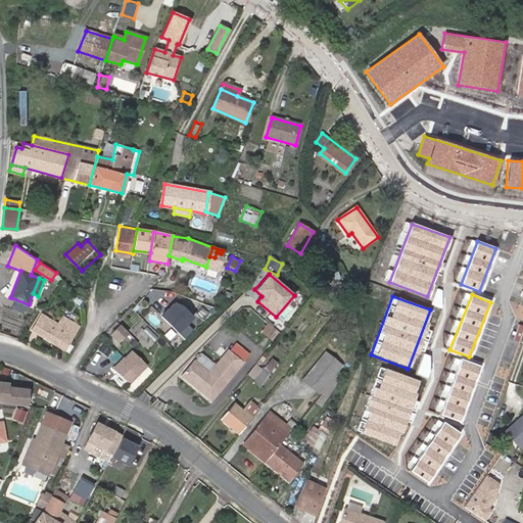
[(161,317),(181,333),(196,314),(177,298),(161,317)]
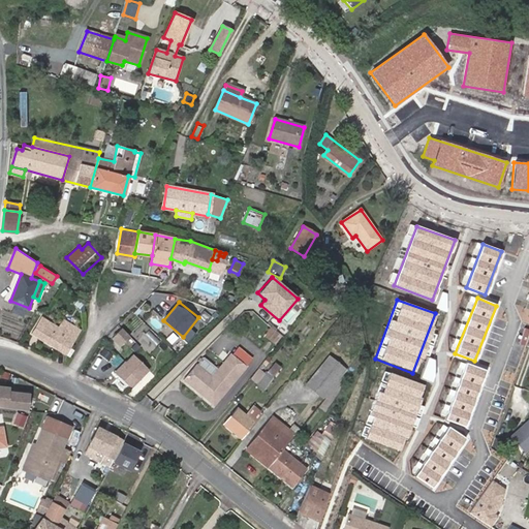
[(76,337),(60,327),(43,316),(33,333),(66,353),(76,337)]
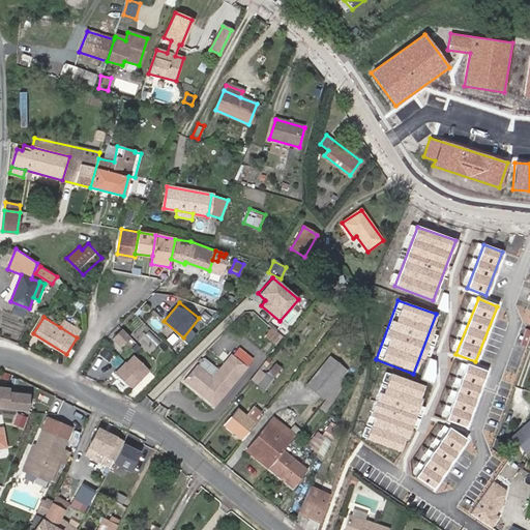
[(65,320),(60,327),(77,337),(81,331),(65,320)]
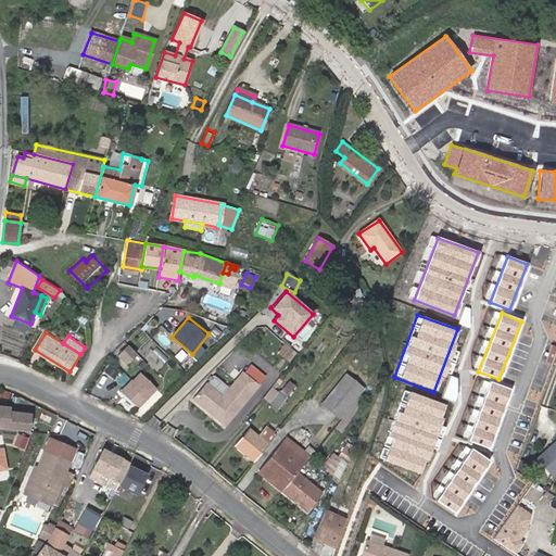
[(143,369),(150,359),(123,343),(114,357),(127,366),(130,361),(143,369)]
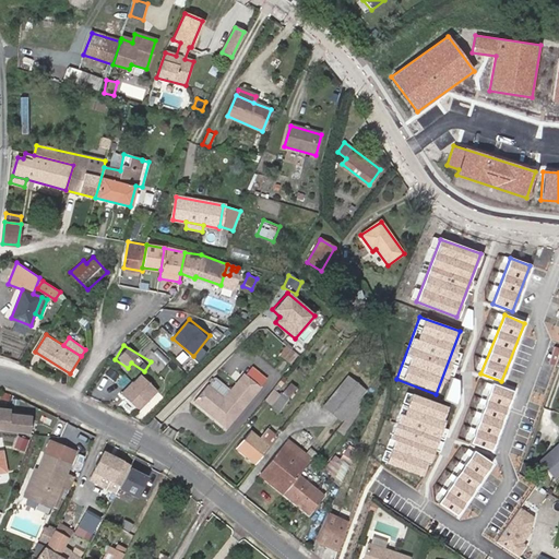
[(281,355),(290,363),(297,356),(286,347),(281,355)]
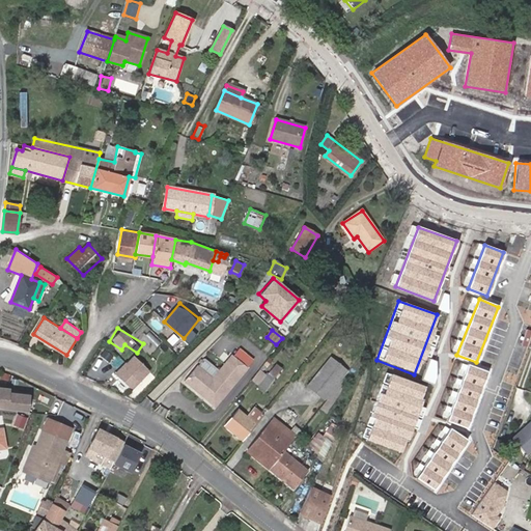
[(143,338),(156,348),(161,342),(149,332),(143,338)]
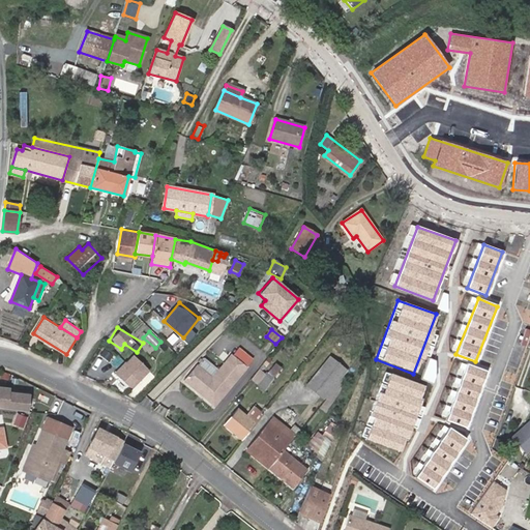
[(149,372),(134,356),(117,373),(128,384),(133,386),(149,372)]
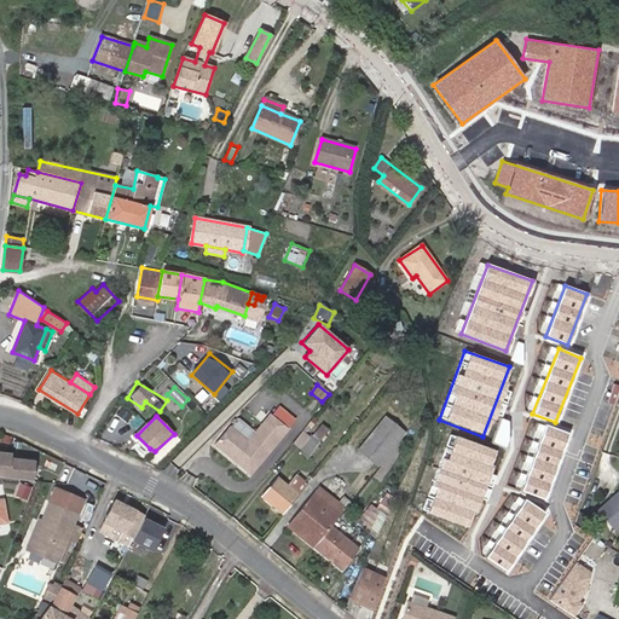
[(242,462),(241,464),(253,474),(290,429),(275,417),(261,434),(253,444),(233,429),(219,447),(237,461),(238,460),(242,462)]
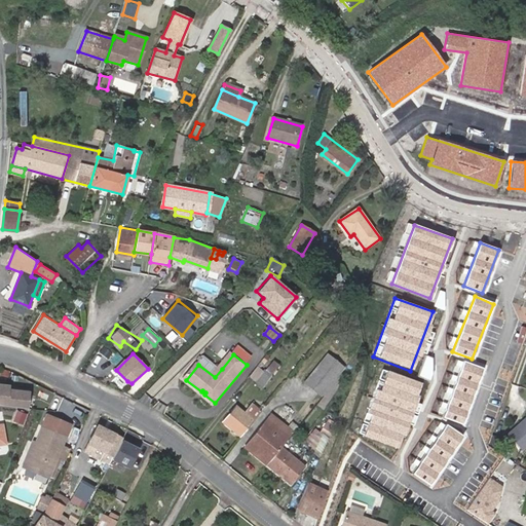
[(198,365),(215,377),(222,369),(205,355),(198,365)]
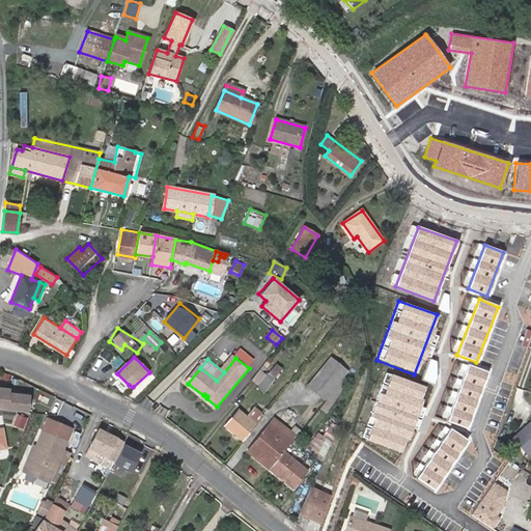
[(309,386),(324,397),(344,371),(330,359),(309,386)]
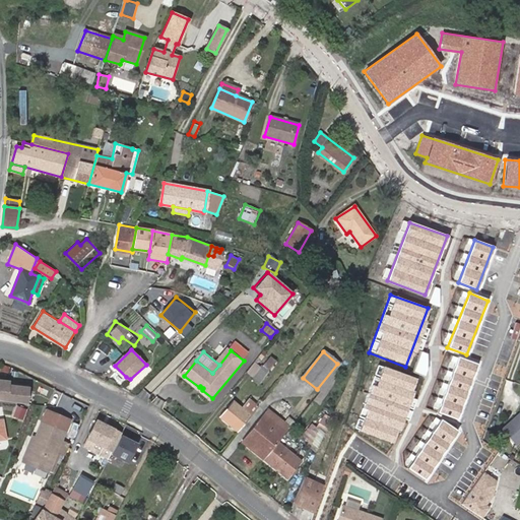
[(477,365),(459,356),(438,411),(456,418),(477,365)]
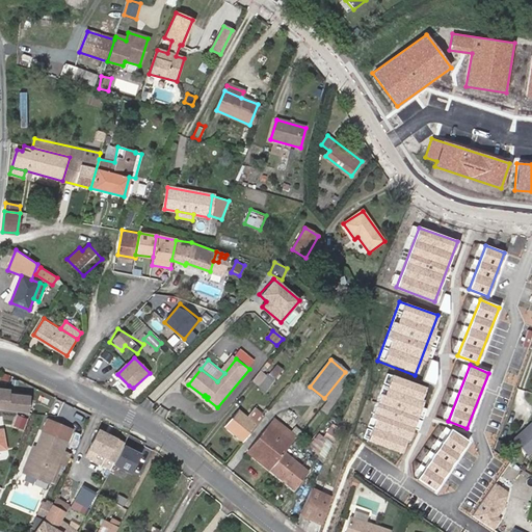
[(265,392),(278,374),(273,370),(259,387),(265,392)]
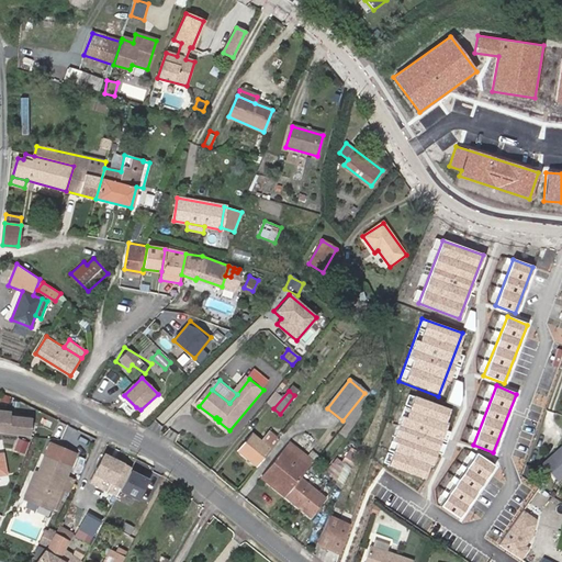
[(449,409),(409,395),(383,463),(424,479),(449,409)]
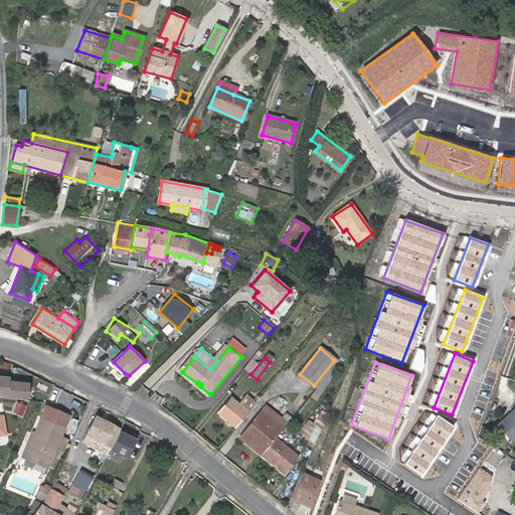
[(0,376),(0,396),(26,400),(28,383),(8,381),(9,377),(0,376)]
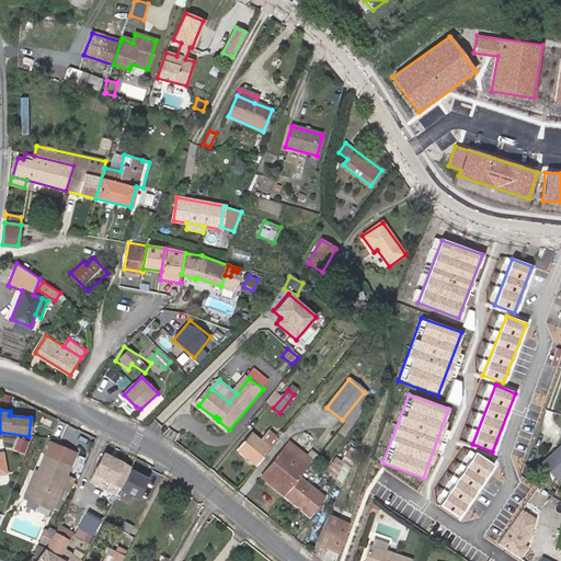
[(238,450),(256,465),(271,448),(278,437),(271,431),(262,442),(252,434),(238,450)]
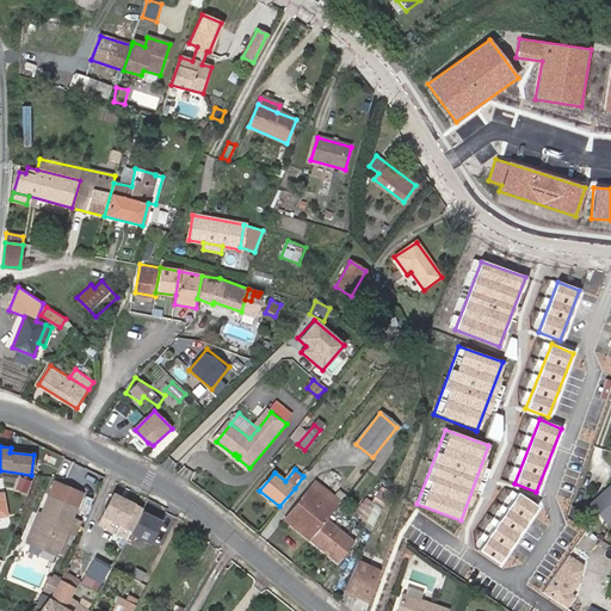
[(19,475),(14,489),(28,494),(32,480),(19,475)]
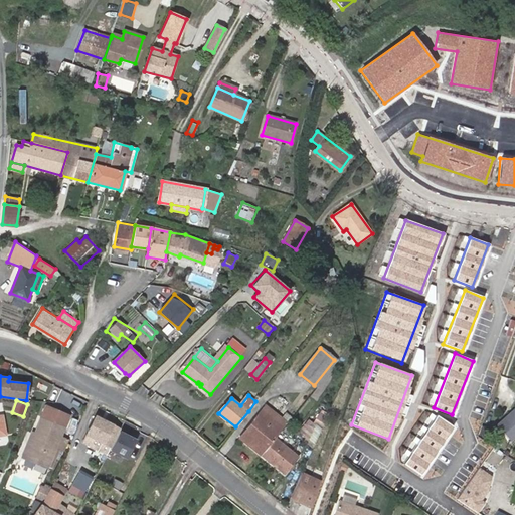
[(239,437),(262,455),(275,439),(287,423),(266,405),(239,437)]
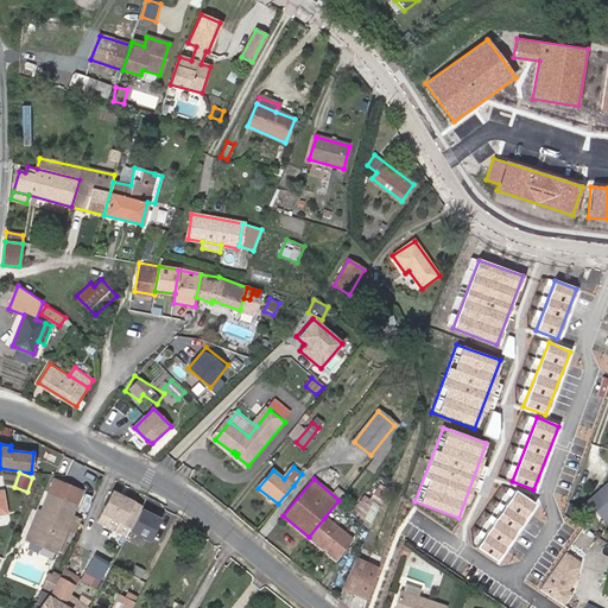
[(607,517),(607,479),(584,500),(603,521),(607,517)]
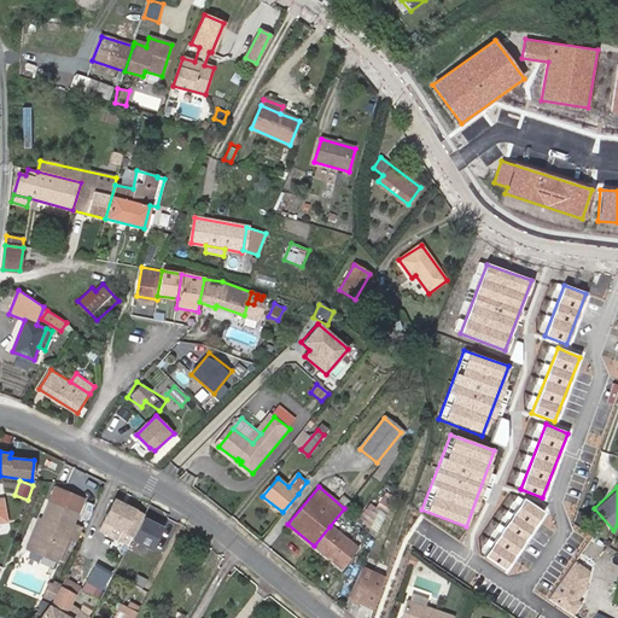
[(378,537),(396,499),(385,494),(375,509),(372,505),(359,520),(378,537)]
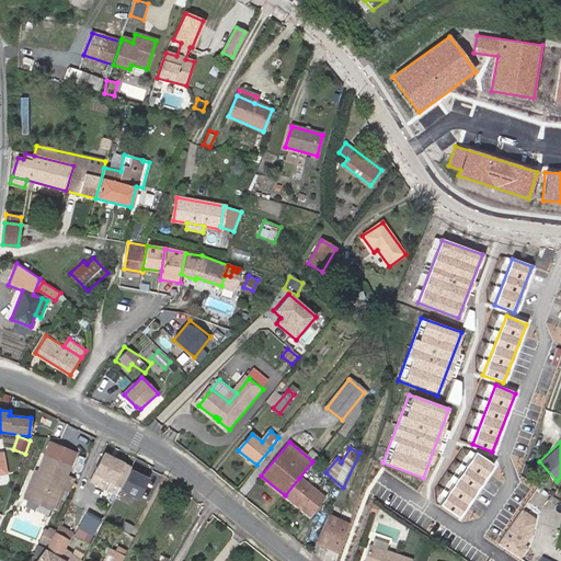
[(493,465),(476,453),(439,505),(457,517),(493,465)]
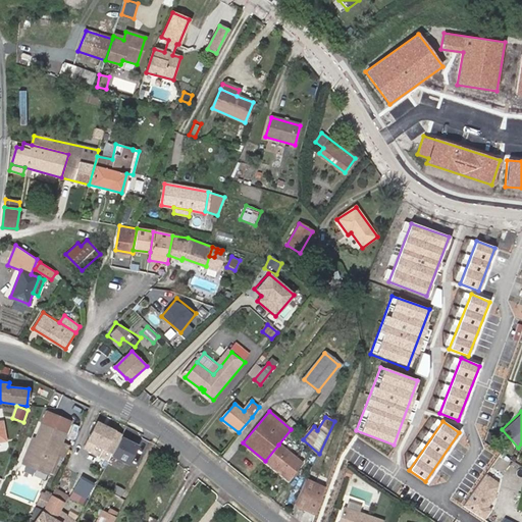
[(122,435),(97,422),(83,450),(108,463),(111,457),(122,435)]
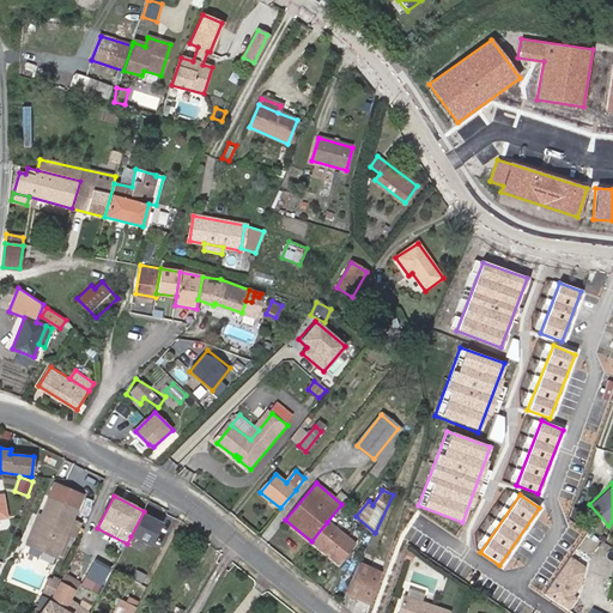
[(52,501),(44,517),(35,540),(46,545),(44,550),(58,554),(67,532),(70,533),(76,535),(80,523),(72,521),(77,510),(52,501)]
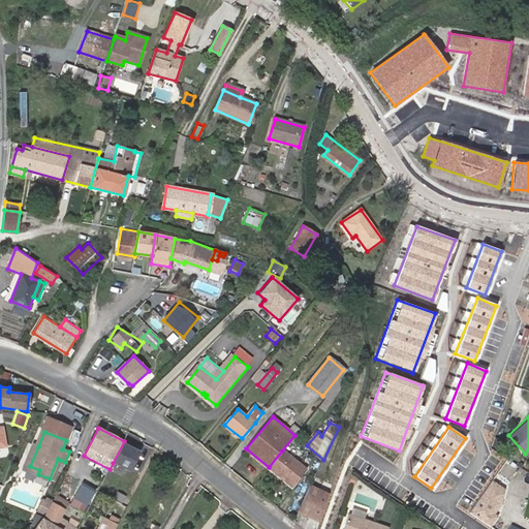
[(143,450),(124,441),(113,463),(132,472),(143,450)]
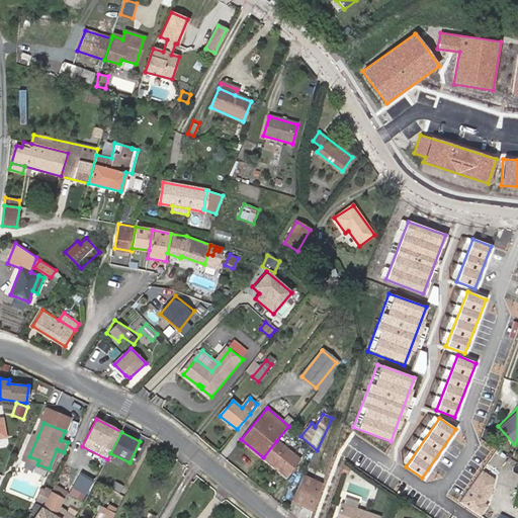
[(29,456),(37,437),(33,436),(23,459),(37,464),(38,460),(29,456)]
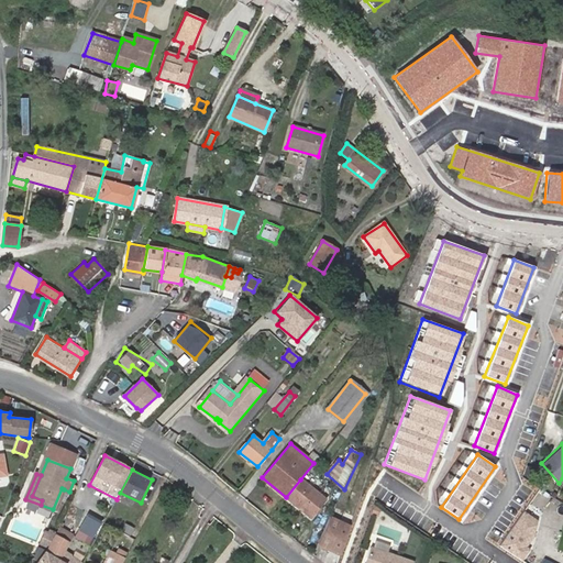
[(300,479),(286,497),(311,518),(326,500),(300,479)]
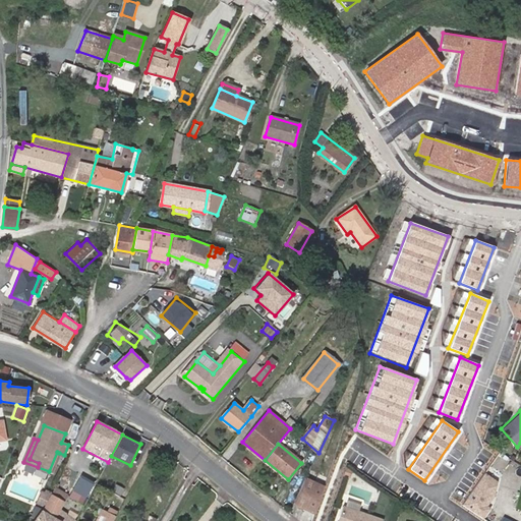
[(51,472),(59,453),(57,452),(49,471),(51,472)]
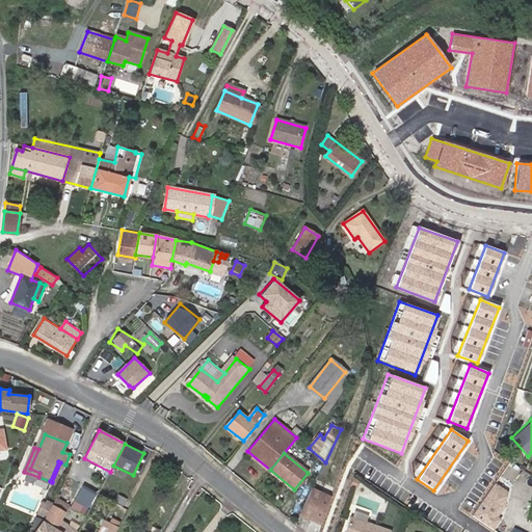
[(507,491),(495,483),(472,515),(493,529),(500,520),(497,517),(504,506),(507,491)]
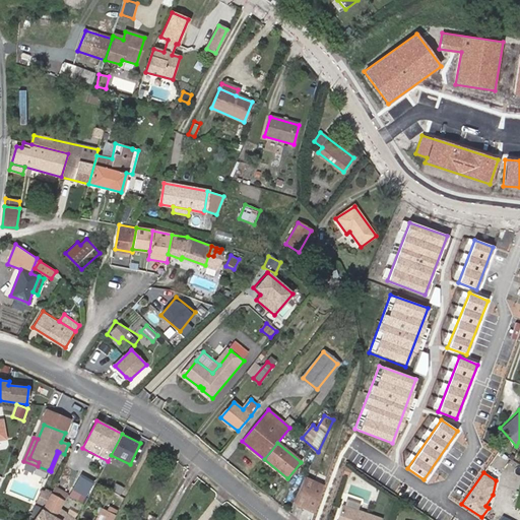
[(307,477),(296,502),(317,512),(325,485),(307,477)]
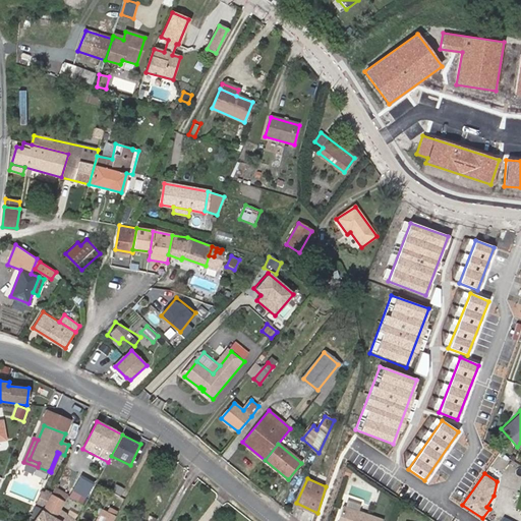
[(116,483),(112,491),(121,496),(125,488),(116,483)]
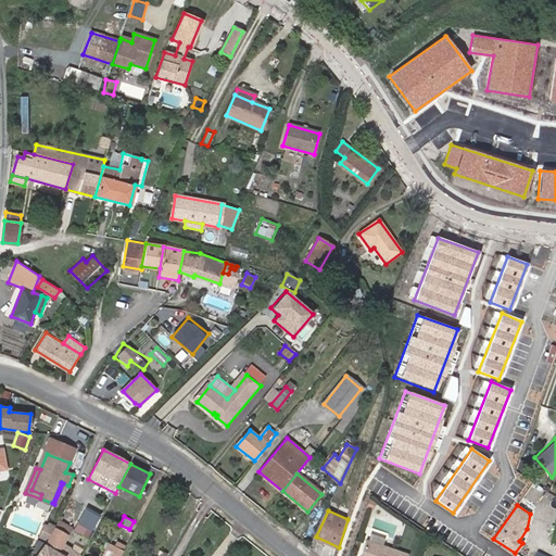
[(79,555),(63,545),(73,528),(59,521),(48,540),(45,544),(65,555),(79,555)]
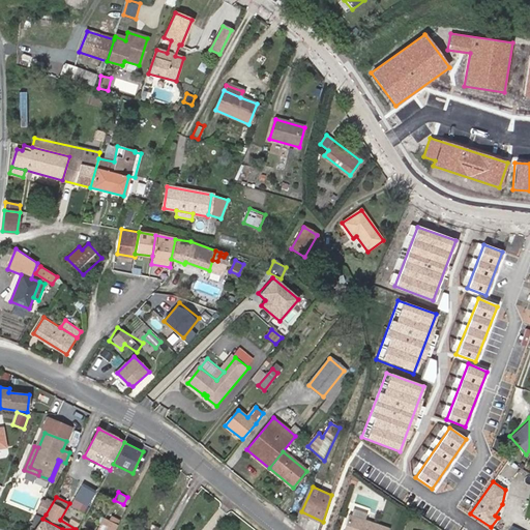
[(52,504),(42,500),(37,511),(46,514),(52,504)]
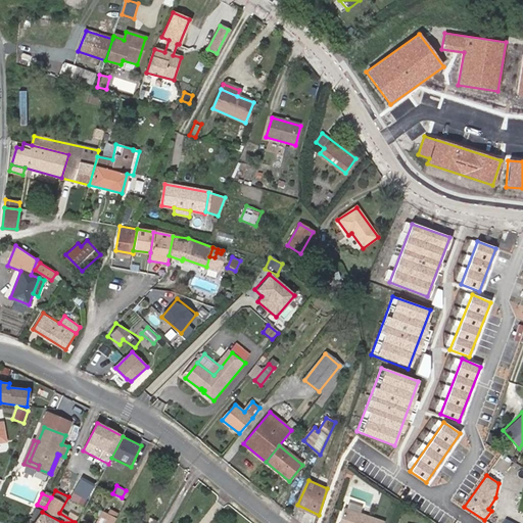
[(383,522),(385,521),(346,507),(339,522),(383,522)]
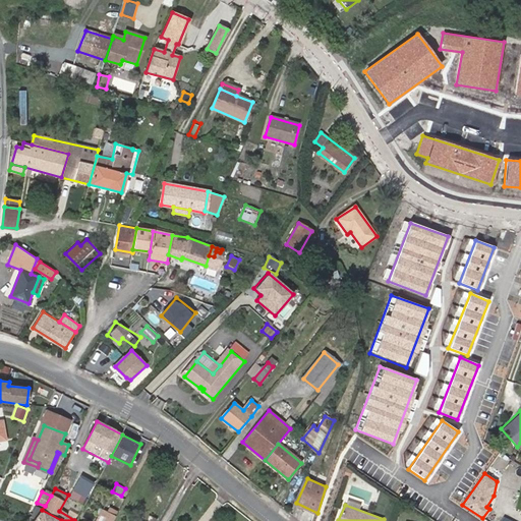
[(113,520),(118,512),(109,507),(107,512),(103,510),(97,520),(113,520)]
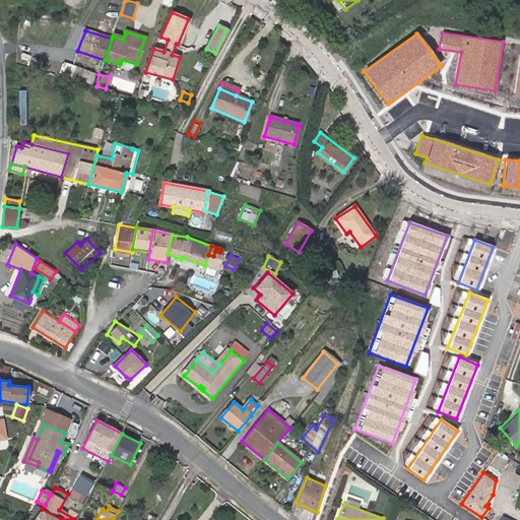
[(35,519),(61,519),(42,509),(35,519)]
